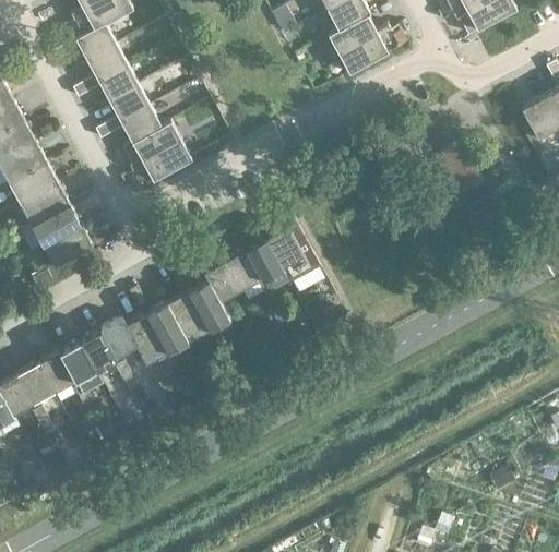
[(75,0),(82,10),(70,16),(73,22),(67,25),(67,26),(62,28),(68,39),(72,37),(74,42),(85,35),(85,36),(105,26),(132,11),(126,0),(75,0)]
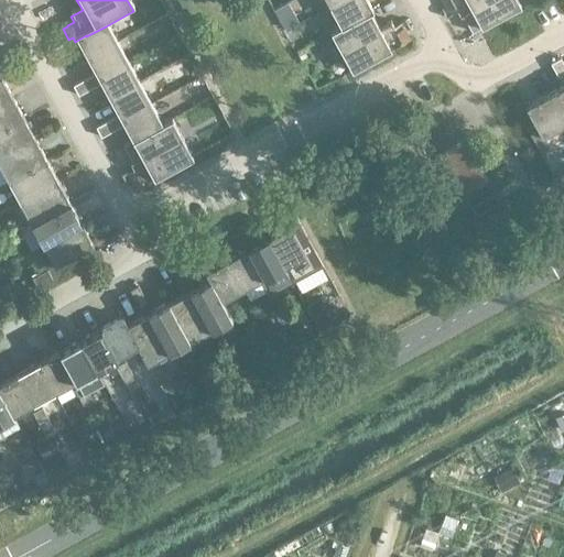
[(322,0),(329,12),(350,0),(322,0)]
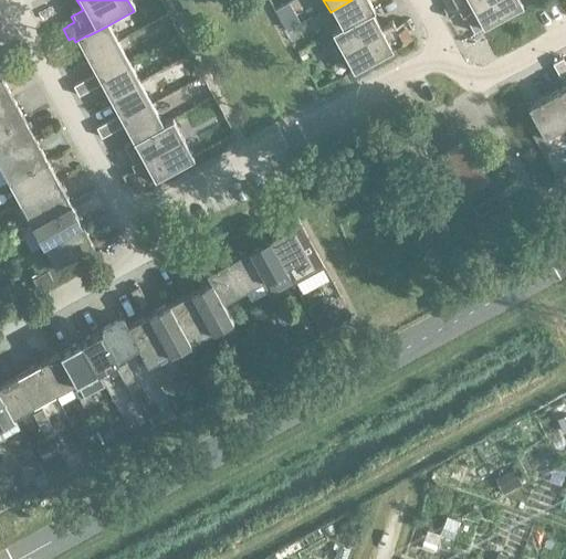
[(352,0),(331,12),(342,32),(342,33),(371,17),(371,18),(374,17),(365,0),(352,0)]
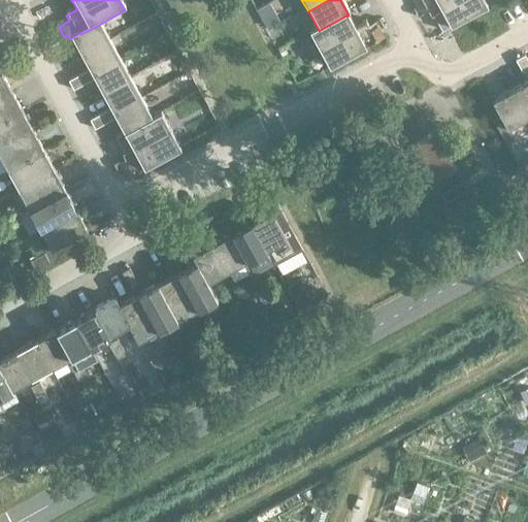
[(481,0),(420,0),(414,4),(416,9),(413,11),(418,21),(428,15),(431,22),(433,21),(441,36),(487,10),(481,0)]
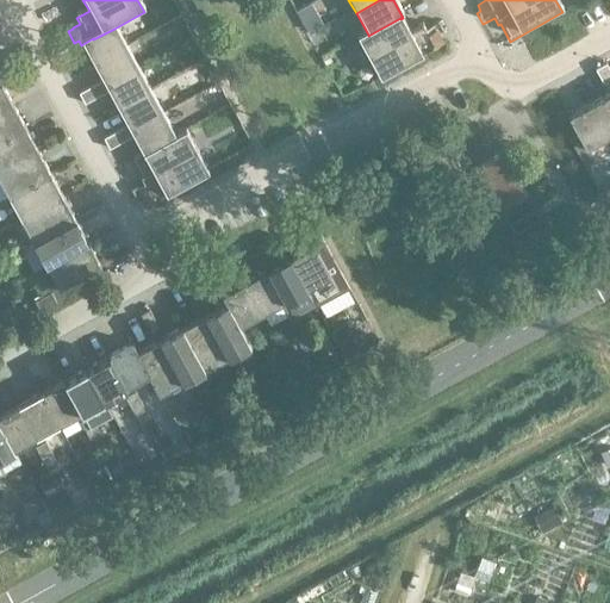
[(368,36),(368,35),(358,41),(380,82),(442,49),(440,43),(444,41),(437,29),(425,36),(422,29),(410,36),(400,19),(400,18),(368,36)]
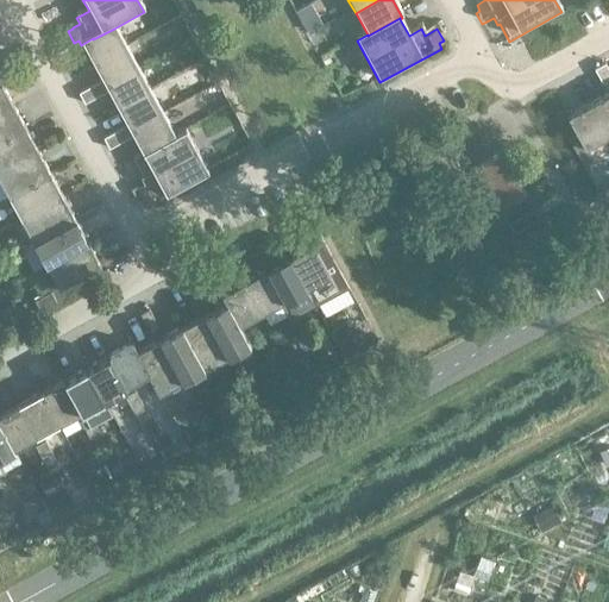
[(93,38),(81,45),(94,68),(126,51),(114,29),(93,39),(93,38)]
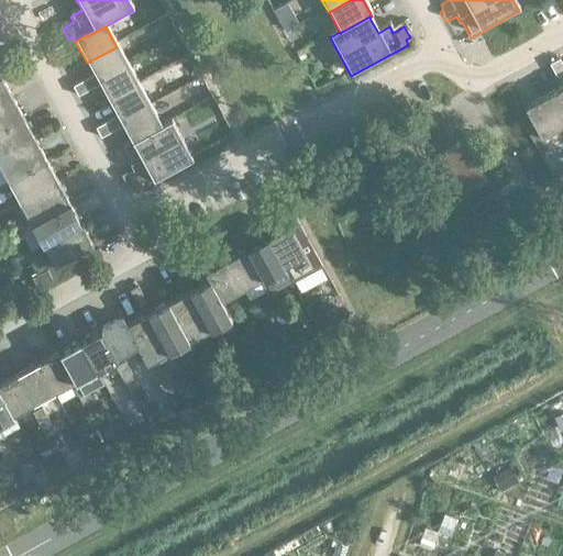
[(70,57),(65,47),(53,55),(57,64),(70,57)]
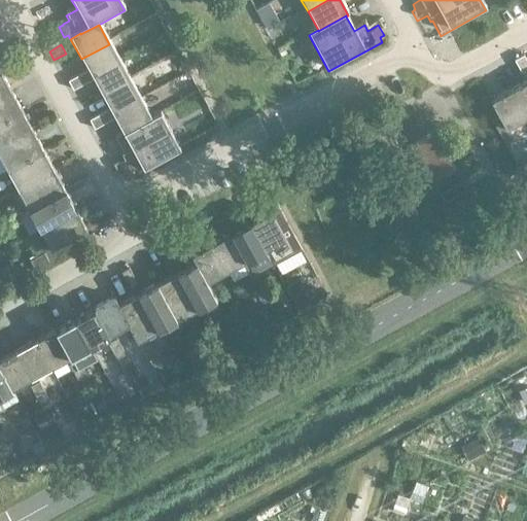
[(119,64),(109,44),(81,59),(90,74),(92,78),(119,64)]
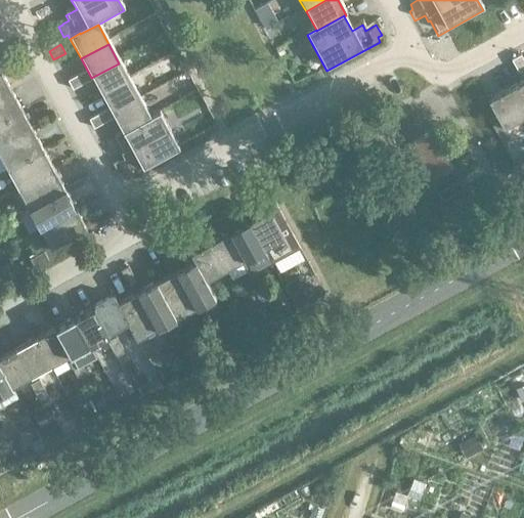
[(512,65),(517,76),(523,71),(523,66),(521,59),(512,65)]
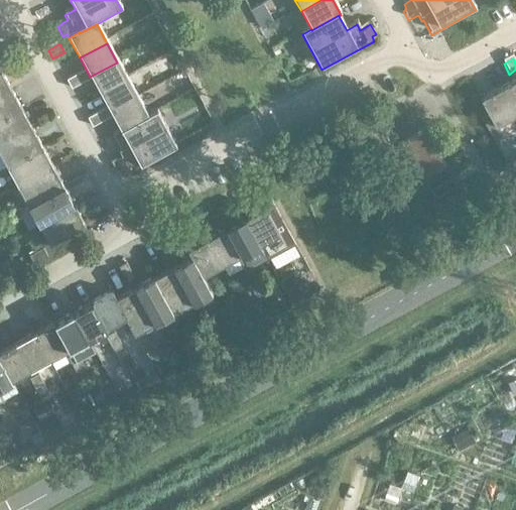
[(128,81),(117,62),(90,77),(88,73),(77,78),(82,87),(93,82),(101,96),(128,81)]
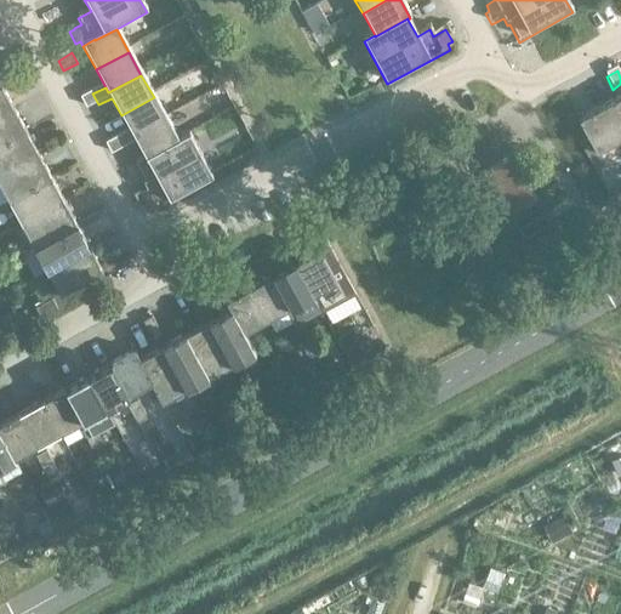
[(620,84),(613,90),(620,102),(602,112),(620,145),(620,143),(620,84)]
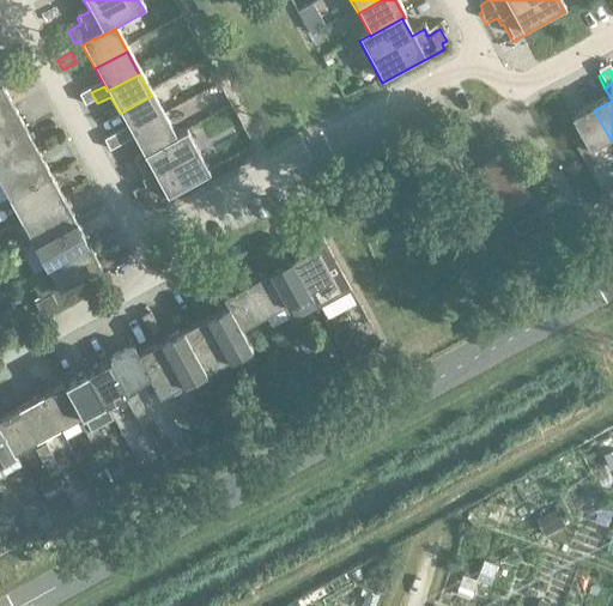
[(0,120),(14,113),(1,89),(0,89),(0,120)]
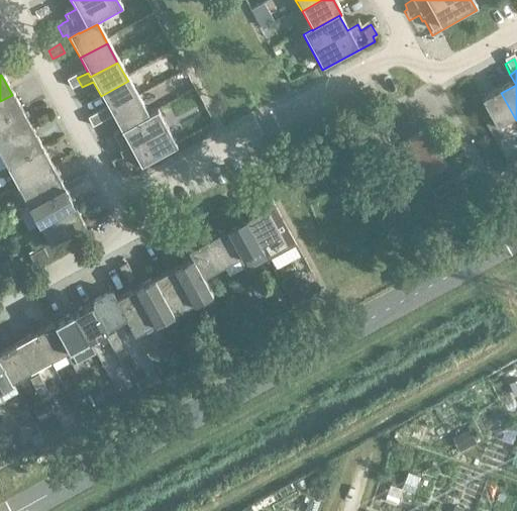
[(82,87),(77,78),(67,84),(72,93),(82,87)]
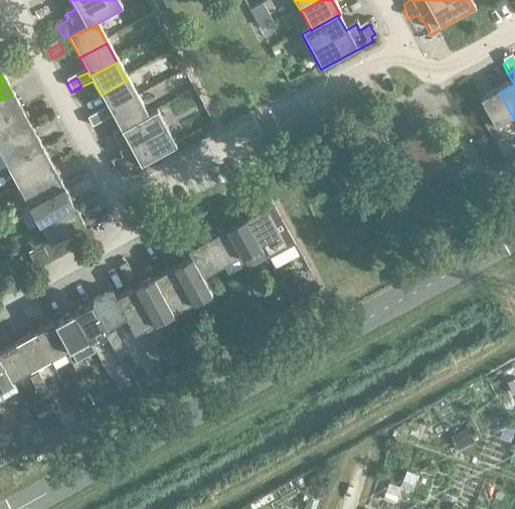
[(138,100),(128,80),(101,96),(109,110),(98,116),(103,125),(114,120),(111,115),(138,100)]
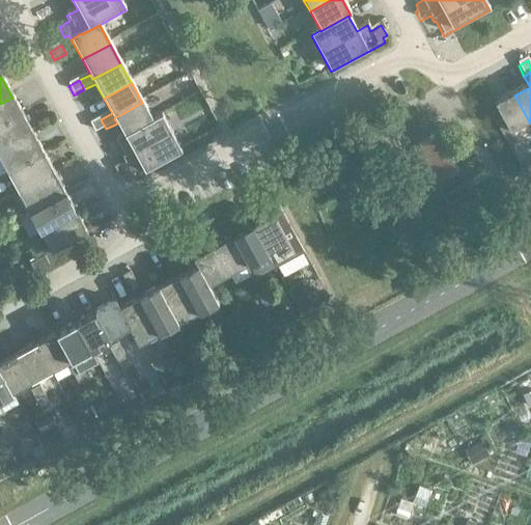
[(530,123),(514,95),(495,107),(503,122),(496,127),(502,139),(530,123)]
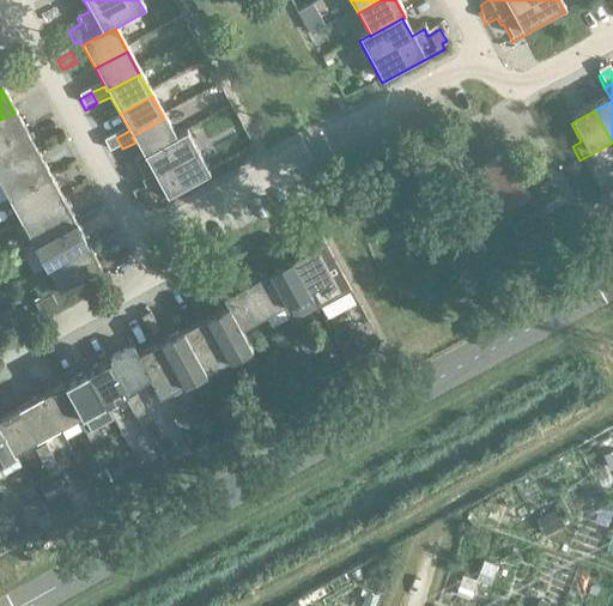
[(0,150),(26,135),(14,113),(0,120),(0,150)]
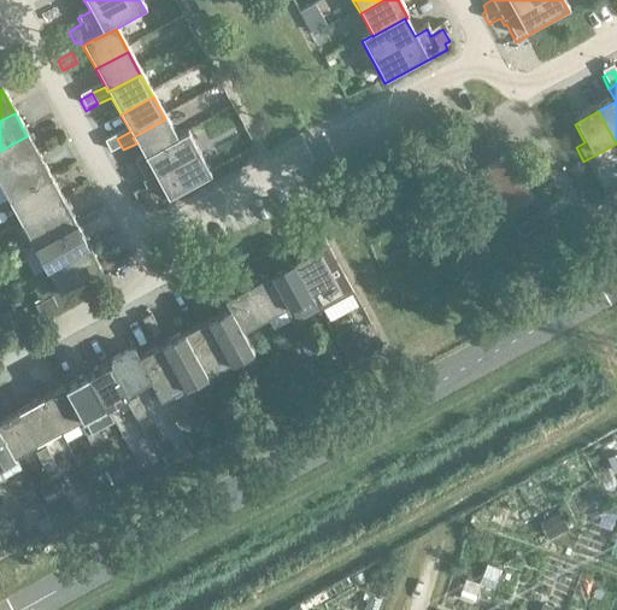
[(177,142),(165,119),(133,138),(136,144),(145,160),(146,160),(177,142)]
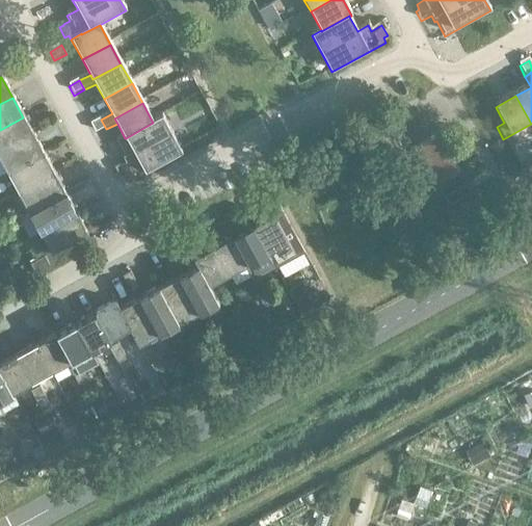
[(0,155),(33,137),(23,117),(0,130),(0,155)]
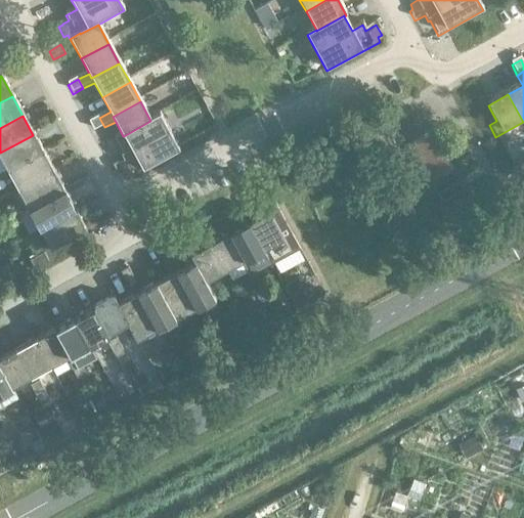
[(160,116),(150,121),(124,136),(123,136),(115,140),(123,156),(121,157),(124,163),(114,169),(119,178),(123,176),(126,181),(179,152),(160,116)]
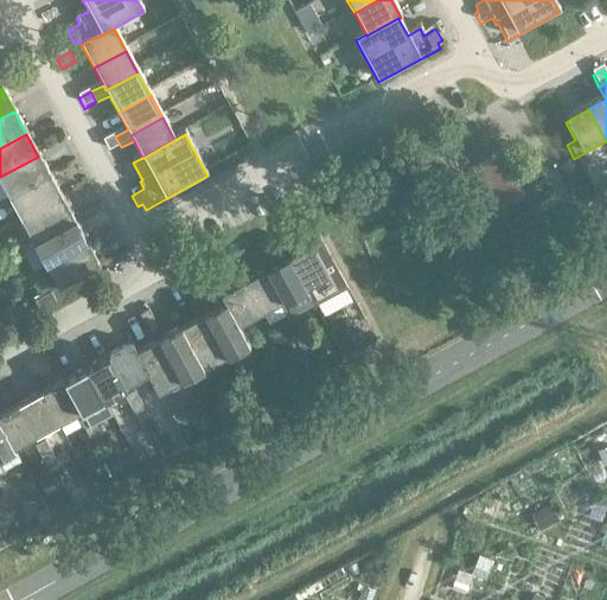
[(121,147),(115,136),(103,144),(109,154),(121,147)]
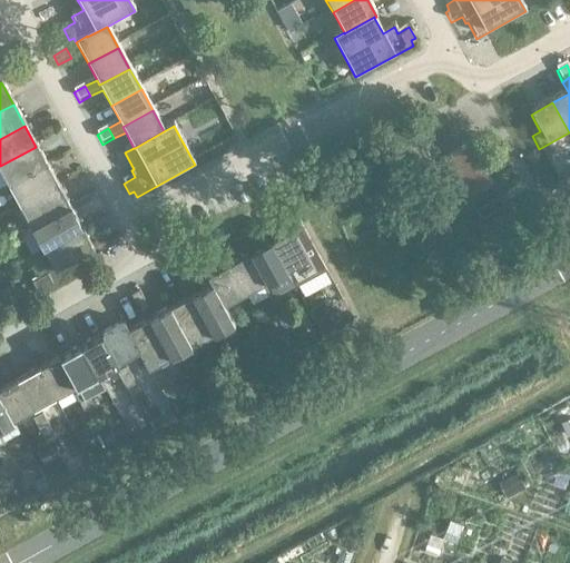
[(48,168),(36,147),(0,166),(0,174),(8,189),(48,168)]
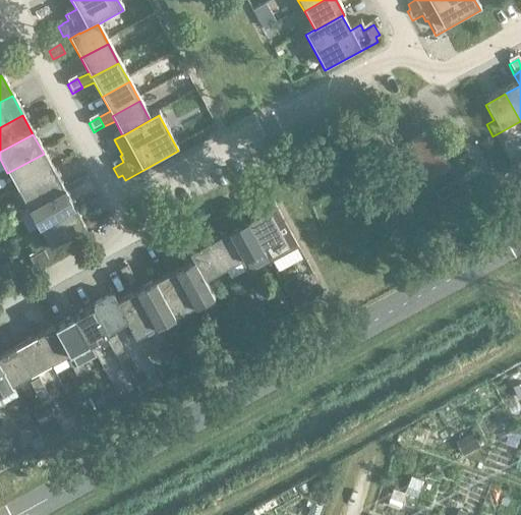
[(54,173),(44,154),(7,173),(18,192),(54,173)]
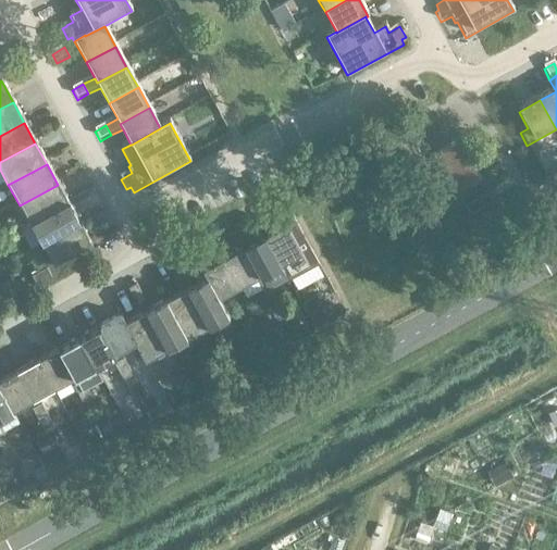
[(69,205),(58,185),(20,205),(31,227),(69,205)]
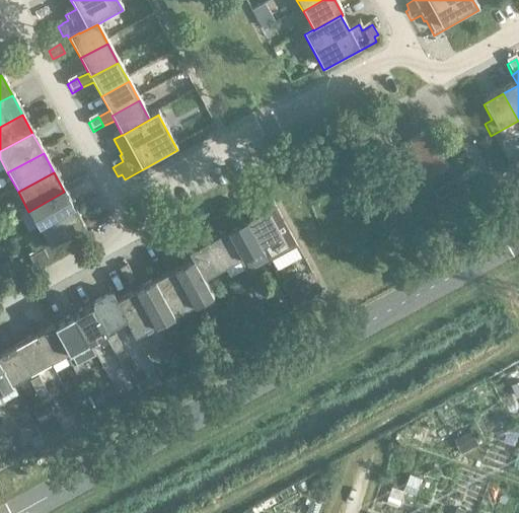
[(75,211),(64,192),(28,212),(39,230),(75,211)]
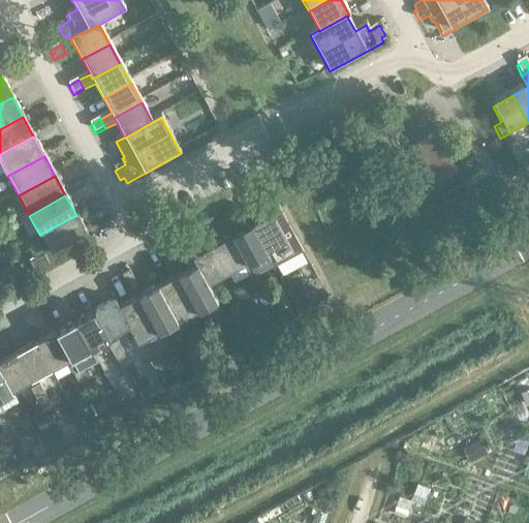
[(87,236),(76,215),(39,235),(51,255),(87,236)]
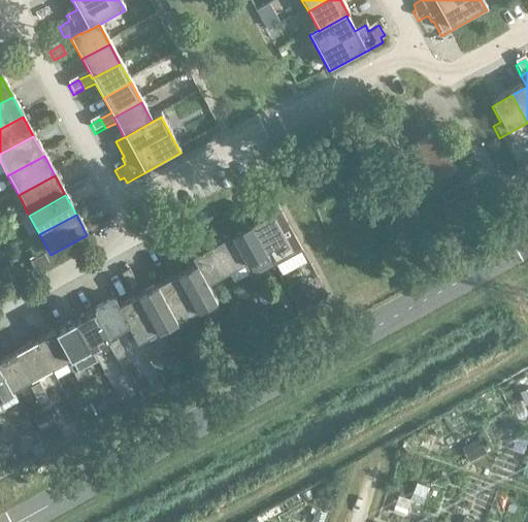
[(271,217),(251,228),(266,256),(294,240),(287,228),(279,232),(271,217)]
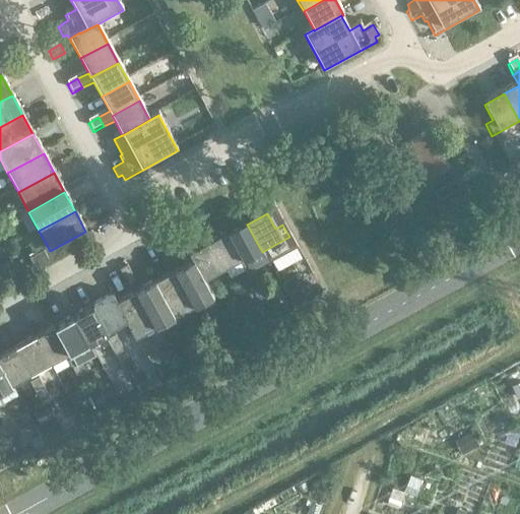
[(262,252),(247,225),(228,235),(243,262),(262,252)]
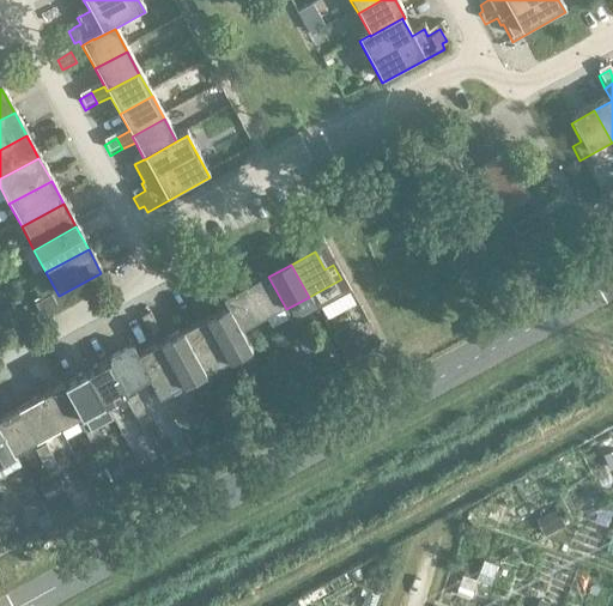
[(286,309),(268,277),(246,289),(263,321),(286,309)]
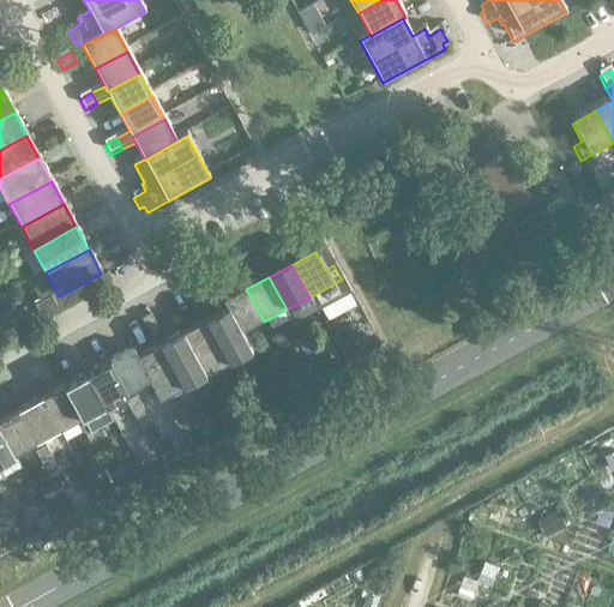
[(264,322),(246,289),(223,302),(228,312),(229,311),(241,335),(242,334),(264,322)]
